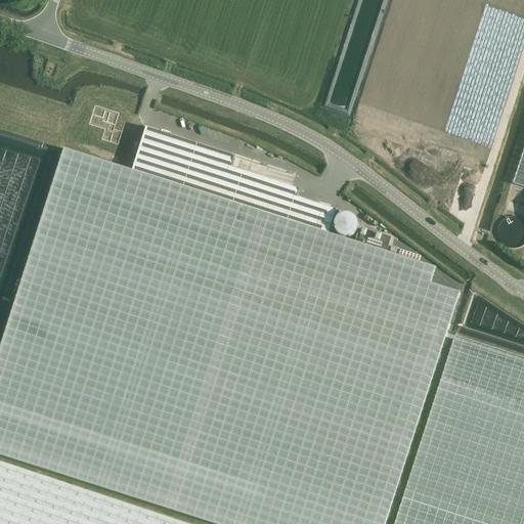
[(96,99),(86,130),(111,138),(107,147),(122,153),(133,118),(119,114),(121,107),(96,99)]
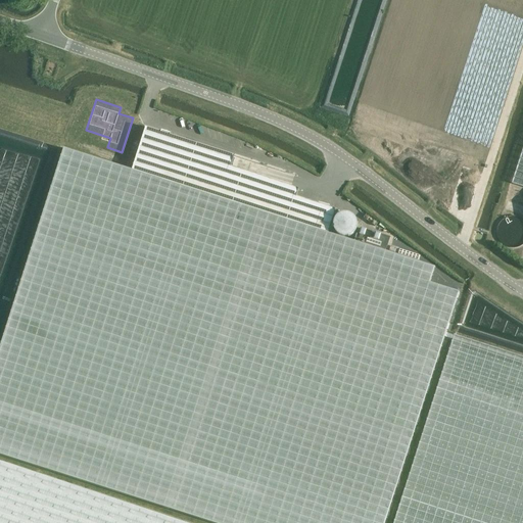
[(358,241),(328,231),(335,210),(296,198),(299,190),(231,168),(235,156),(146,128),(132,171),(62,148),(0,344),(0,455),(214,522),(383,522),(459,292),(430,283),(434,267),(386,250),(358,241)]
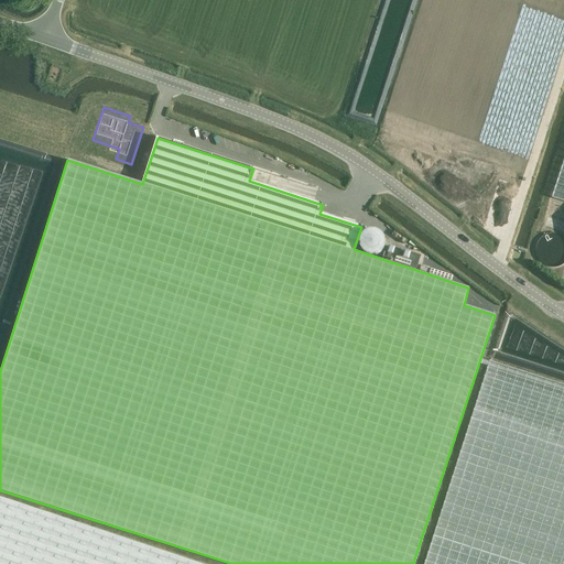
[(563,159),(552,198),(563,202),(563,159)]
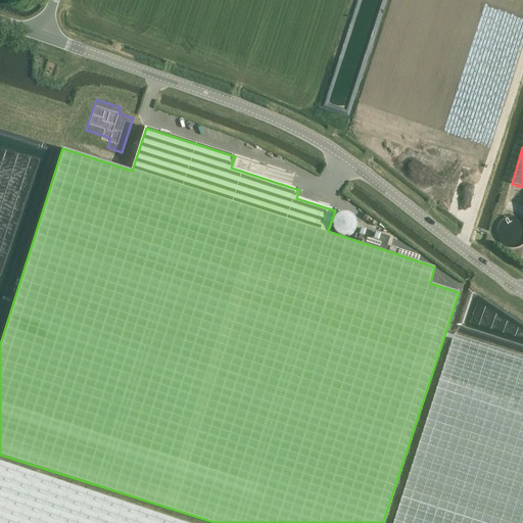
[(522,224),(522,223),(521,220),(519,218),(517,216),(515,215),(512,214),(508,212),(505,212),(502,214),(498,216),(495,218),(493,220),(492,223),(491,226),(490,229),(490,231),(491,234),(492,237),(494,240),(497,242),(500,244),(504,245),(506,245),(510,245),(513,244),(515,243),(518,241),(521,239),(522,236),(522,233),(522,224)]
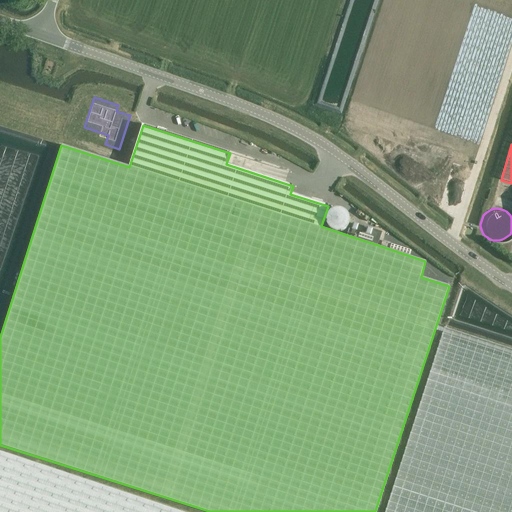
[(350,236),(378,245),(382,233),(354,224),(350,236)]
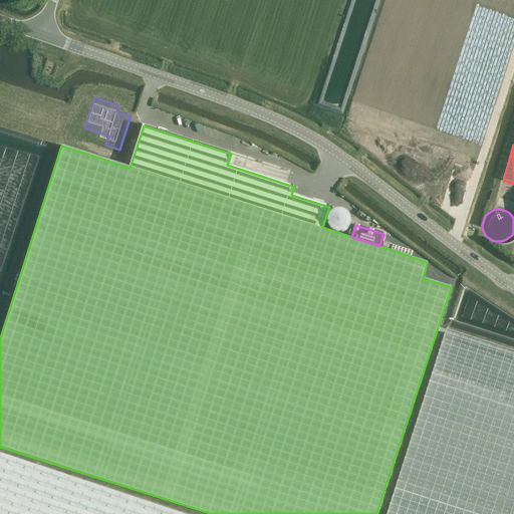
[(389,513),(512,513),(513,350),(446,329),(395,489),(397,490),(389,513)]
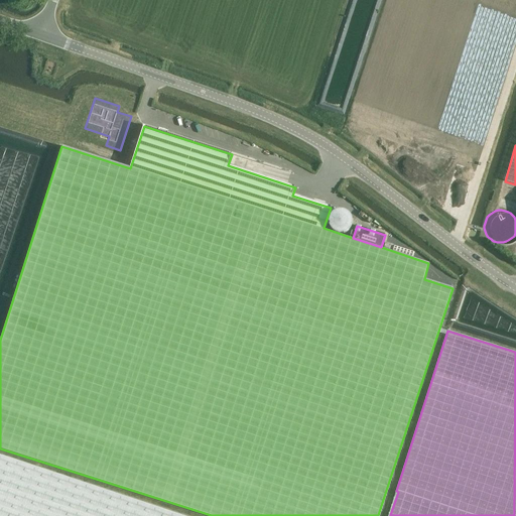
[(182,515),(0,455),(0,515),(182,515)]
